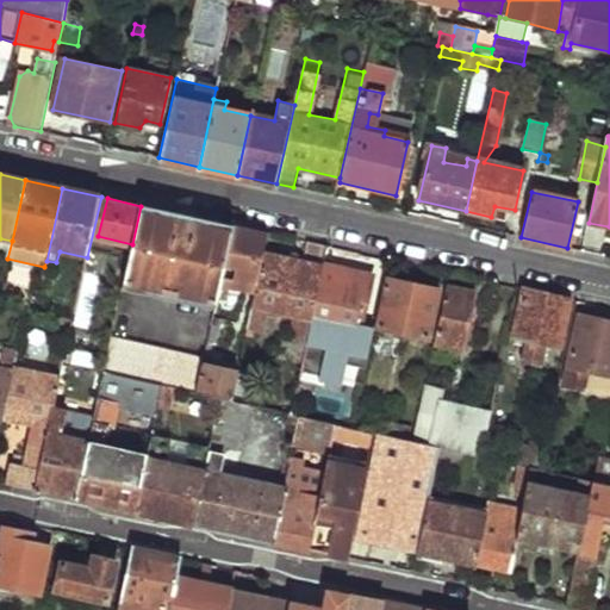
[(132,244),(123,288),(217,311),(219,299),(236,228),(141,206),(132,244)]
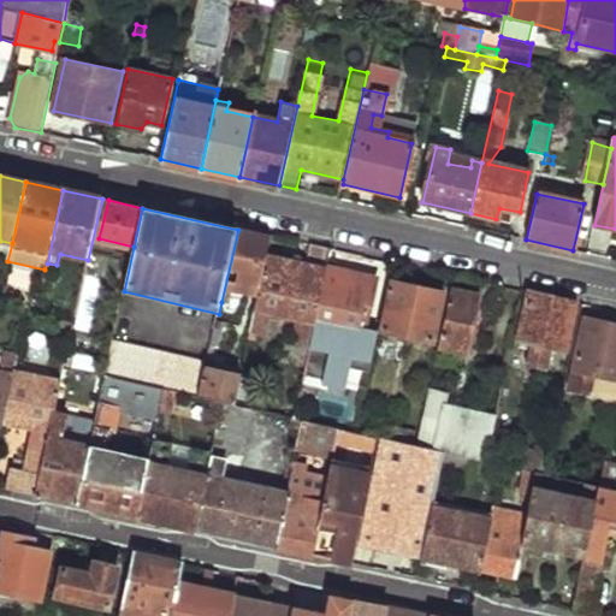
[(238,230),(221,302),(227,303),(231,292),(260,298),(270,256),(274,237),(238,230)]
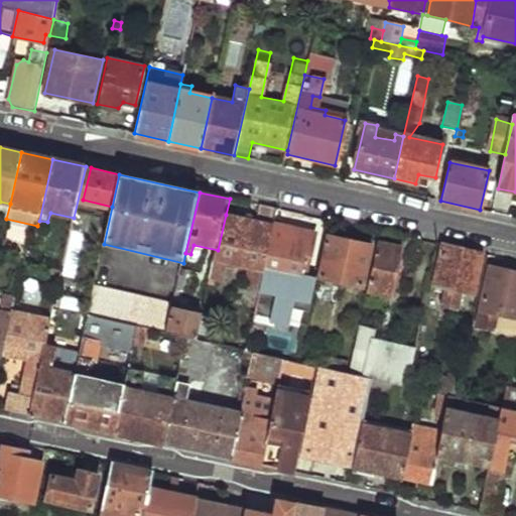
[(218,250),(210,284),(216,286),(217,281),(225,283),(230,262),(250,266),(247,284),(261,288),(275,225),(278,210),(261,206),(258,222),(226,215),(218,250)]
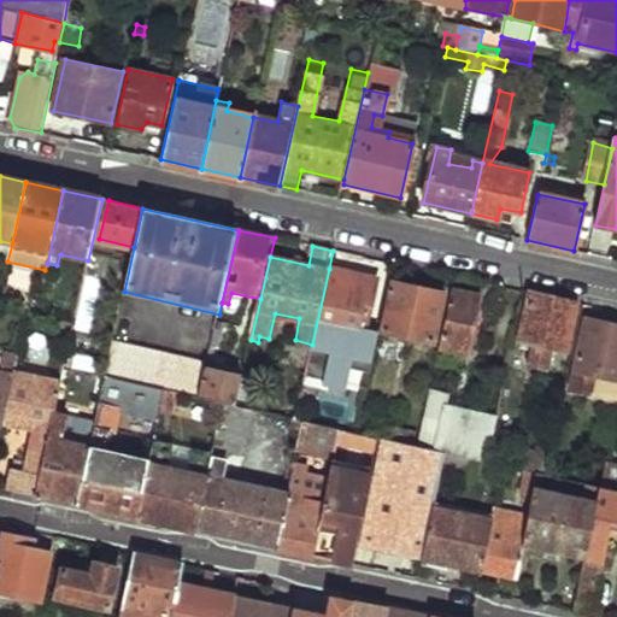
[(329,269),(312,345),(309,363),(305,380),(333,386),(338,365),(371,374),(376,353),(359,350),(363,330),(368,331),(380,281),(329,269)]
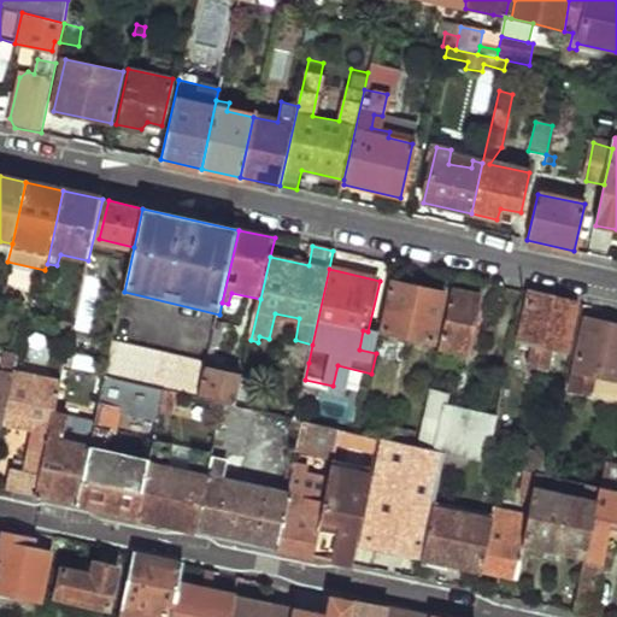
[(397,283),(386,333),(434,344),(445,295),(397,283)]
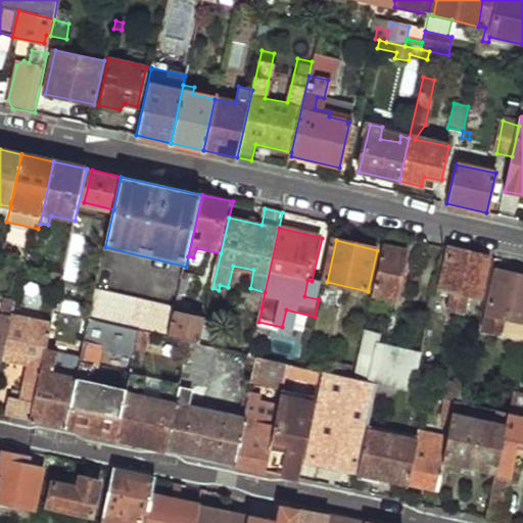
[(384,248),(373,296),(397,302),(408,253),(384,248)]
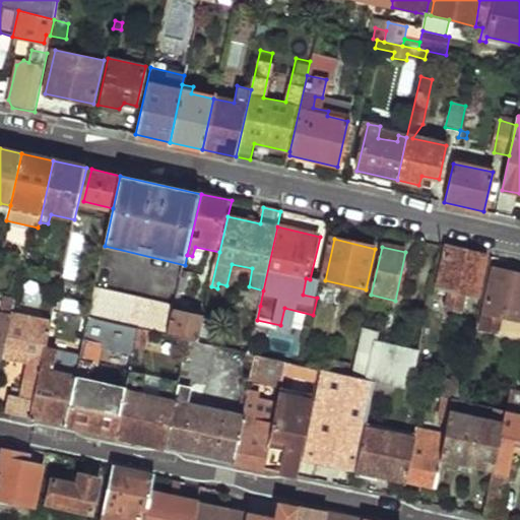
[(448,248),(440,287),(449,289),(446,309),(455,311),(468,252),(448,248)]
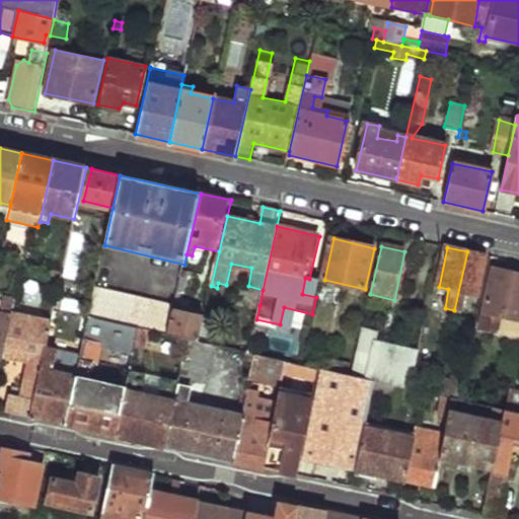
[(467,251),(454,310),(463,313),(467,295),(477,297),(488,256),(467,251)]
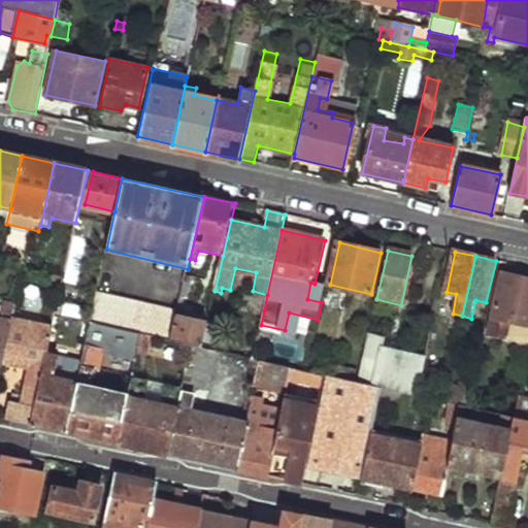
[(527,279),(503,274),(492,327),(501,330),(504,320),(527,325),(527,279)]
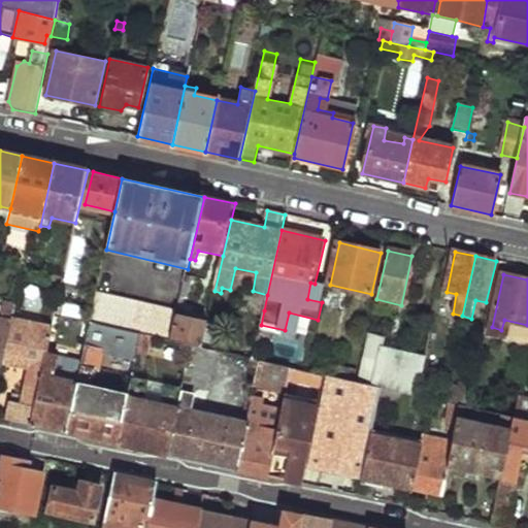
[(249,291),(245,306),(264,310),(267,295),(253,291),(249,291)]
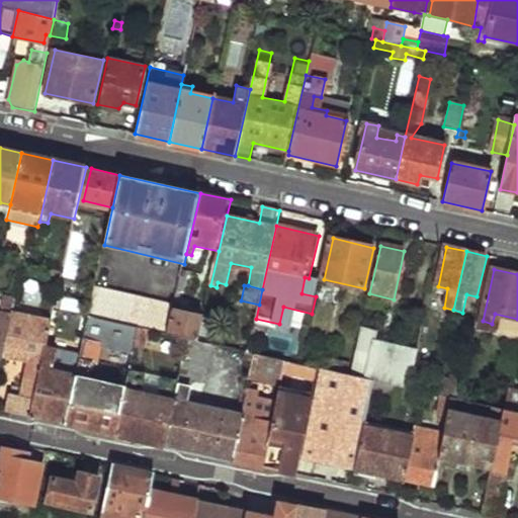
[(91,303),(88,317),(139,328),(149,330),(167,334),(173,312),(174,306),(95,286),(91,303)]
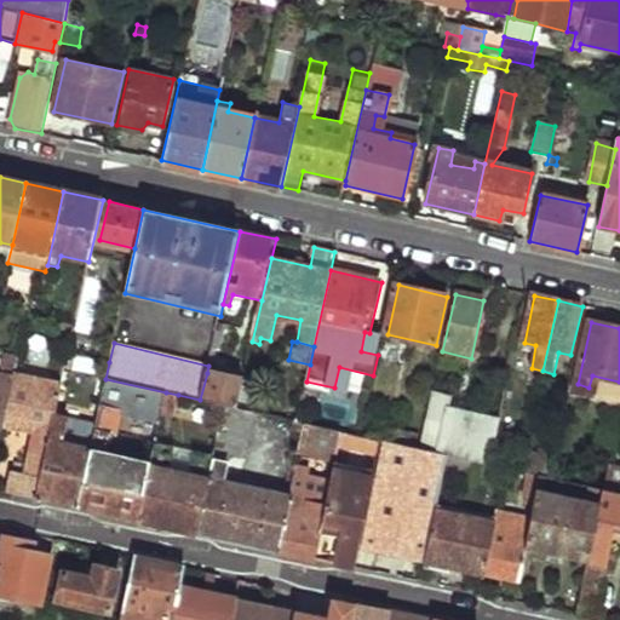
[(0,425),(1,426),(12,375),(16,357),(4,355),(0,369),(0,425)]
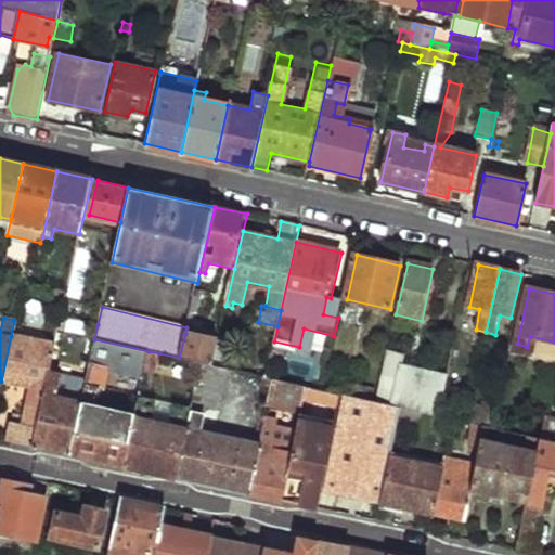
[(48,330),(44,344),(54,346),(57,333),(48,330)]
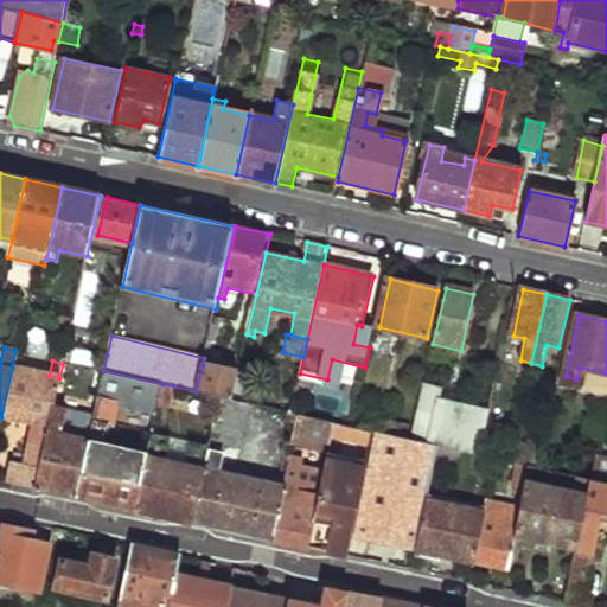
[(203,365),(196,391),(221,397),(232,401),(235,388),(238,372),(203,365)]
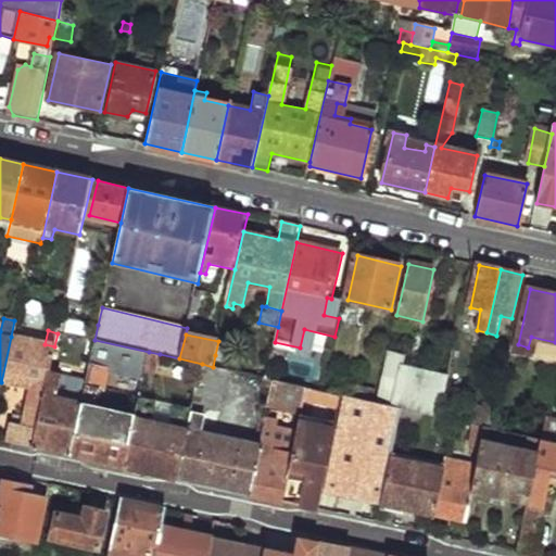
[(11,337),(1,382),(29,389),(22,424),(10,421),(7,441),(33,446),(51,361),(54,346),(45,344),(11,337)]
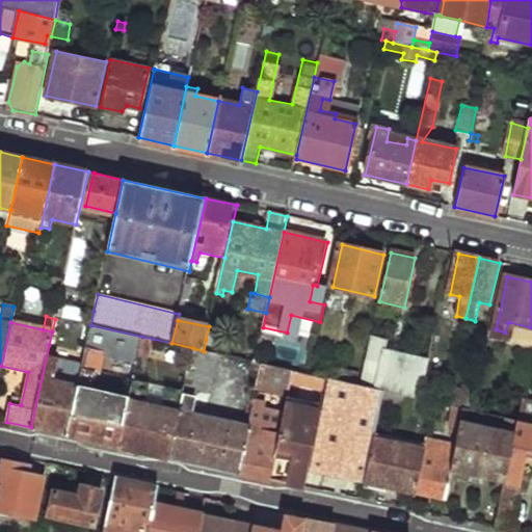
[(77,386),(67,434),(88,440),(118,446),(129,397),(84,386),(88,370),(100,372),(103,355),(129,362),(128,367),(124,366),(120,384),(131,388),(133,379),(142,337),(90,325),(80,373),(77,386)]
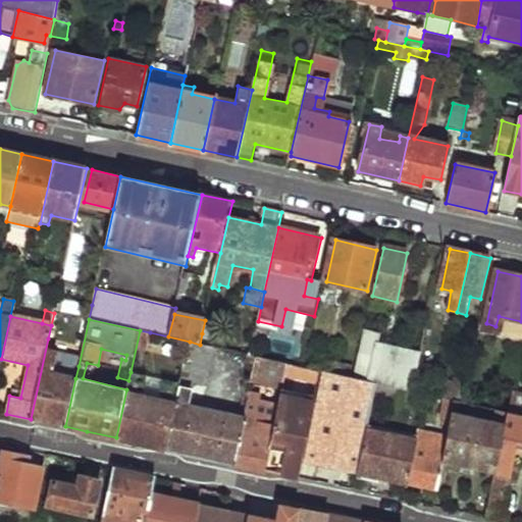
[(205,320),(202,333),(211,335),(214,322),(205,320)]
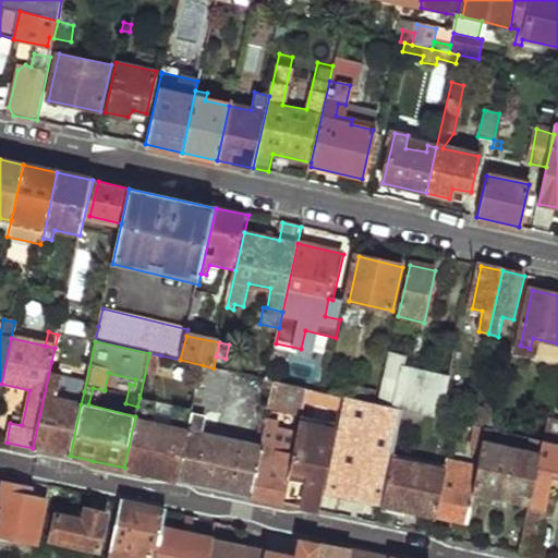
[(149,353),(140,398),(150,401),(160,355),(149,353)]
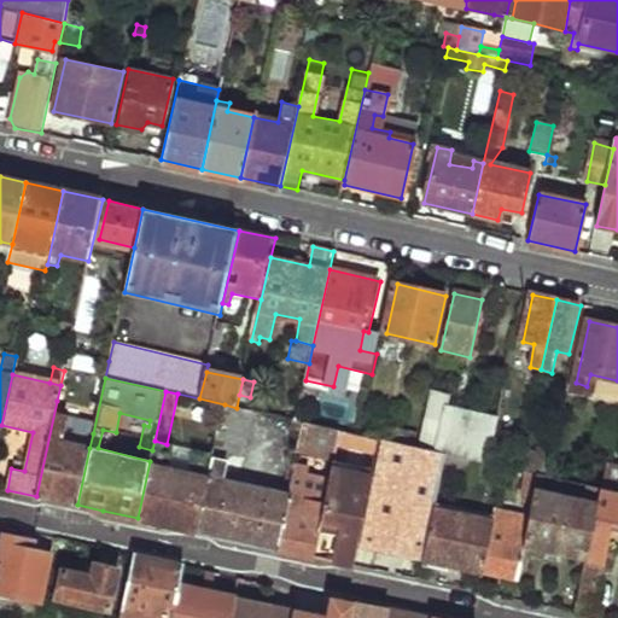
[(431,396),(420,449),(445,454),(490,465),(496,437),(499,423),(450,412),(453,402),(431,396)]
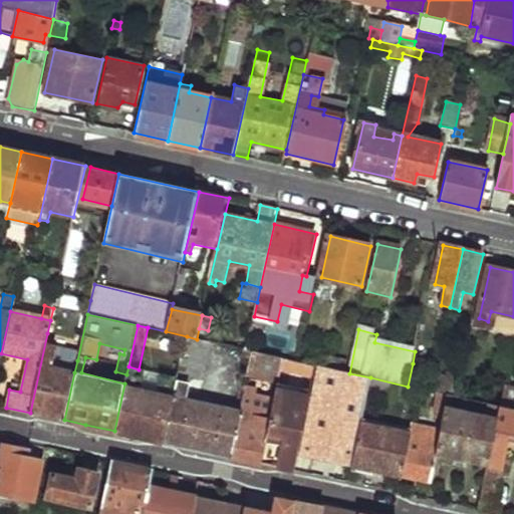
[(47,333),(30,413),(44,416),(64,420),(74,372),(50,367),(53,354),(54,349),(48,347),(52,333),(47,333)]
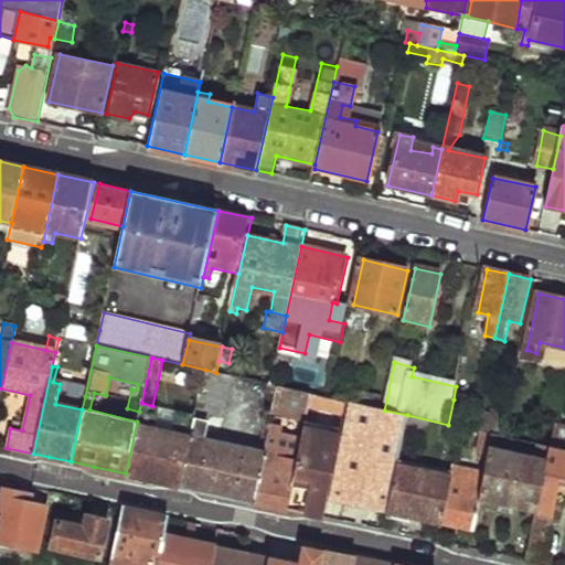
[(205,370),(198,406),(194,418),(210,423),(211,414),(225,418),(234,376),(216,373),(205,370)]
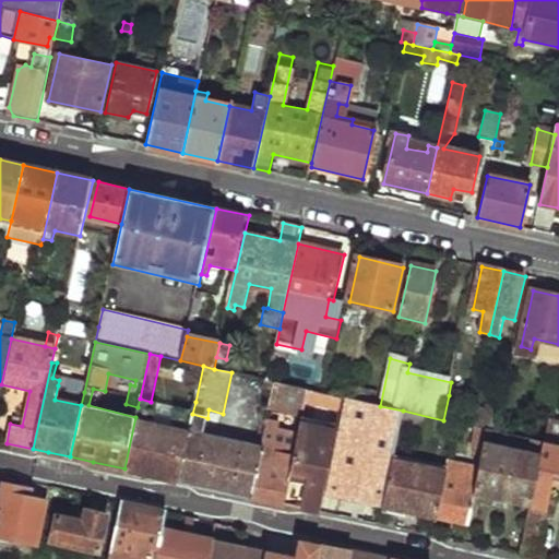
[(268,381),(266,388),(275,390),(276,382),(268,381)]
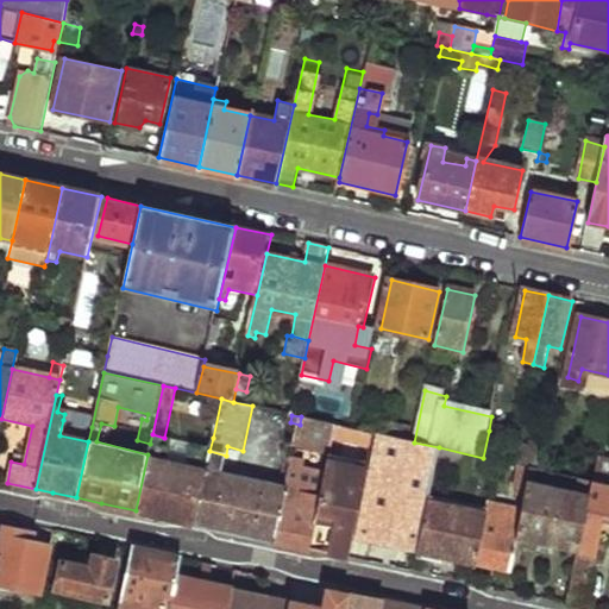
[(300,425),(296,443),(332,451),(336,437),(338,425),(301,416),(300,425)]
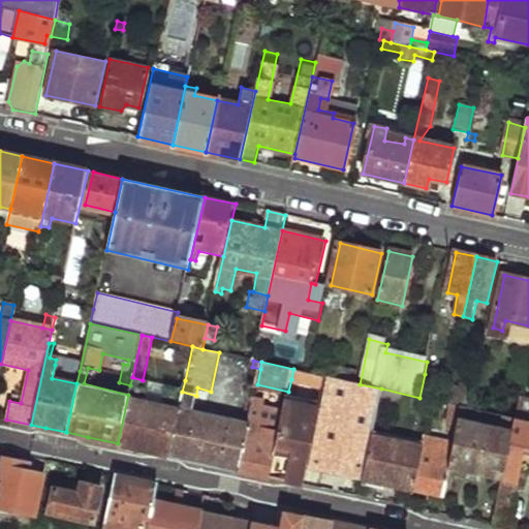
[(55,365),(52,378),(76,383),(80,371),(55,365)]
